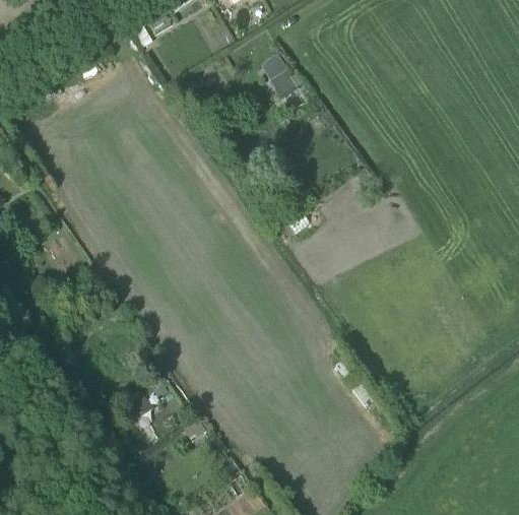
[(270,80),(280,95),(297,85),(286,70),(270,80)]
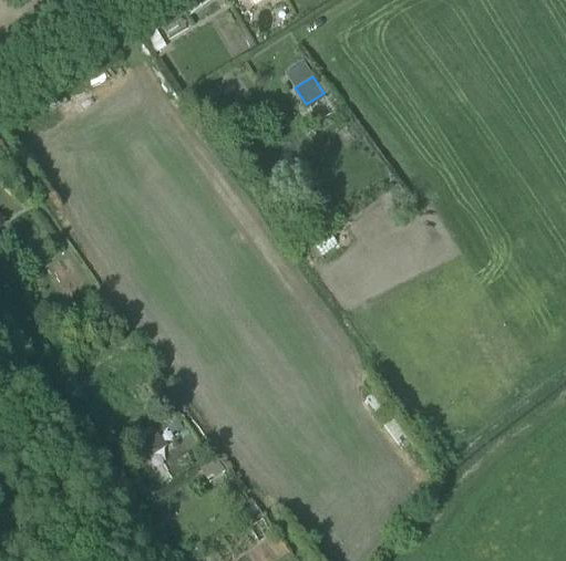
[(74,313),(80,320),(90,312),(84,305),(74,313)]
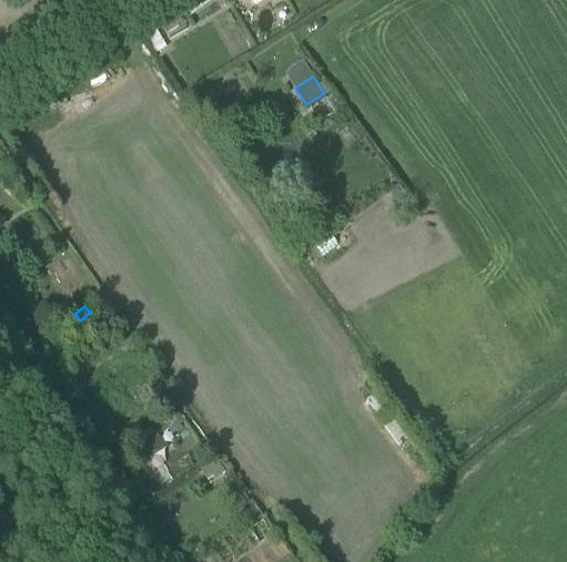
[(145,401),(151,408),(164,399),(159,391),(145,401)]
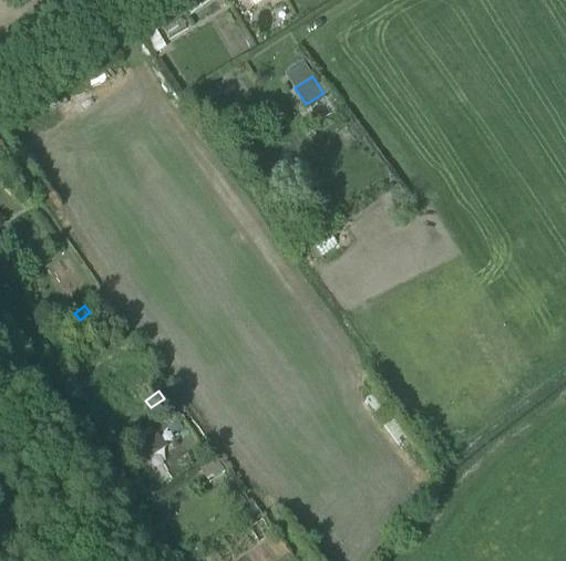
[(157,430),(142,443),(151,455),(167,443),(157,430)]
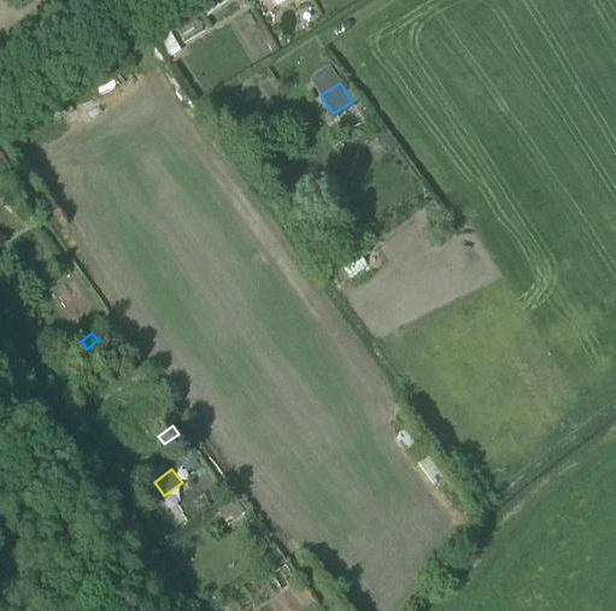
[(227,523),(244,512),(234,497),(216,509),(227,523)]
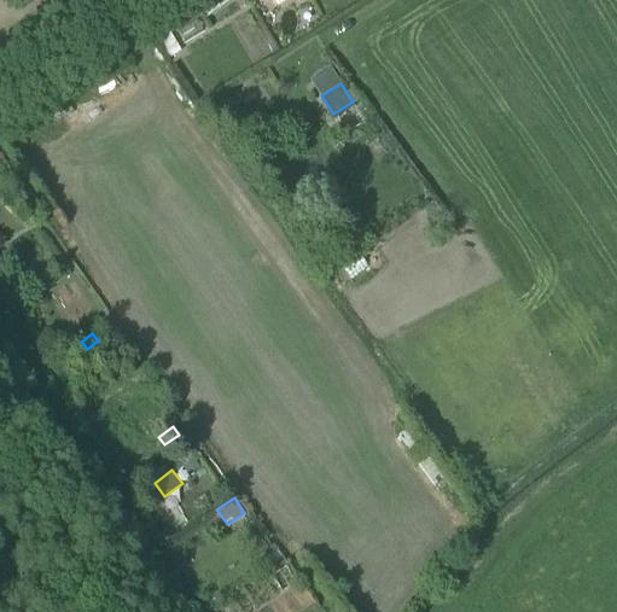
[(295,581),(284,564),(269,575),(280,590),(295,581)]
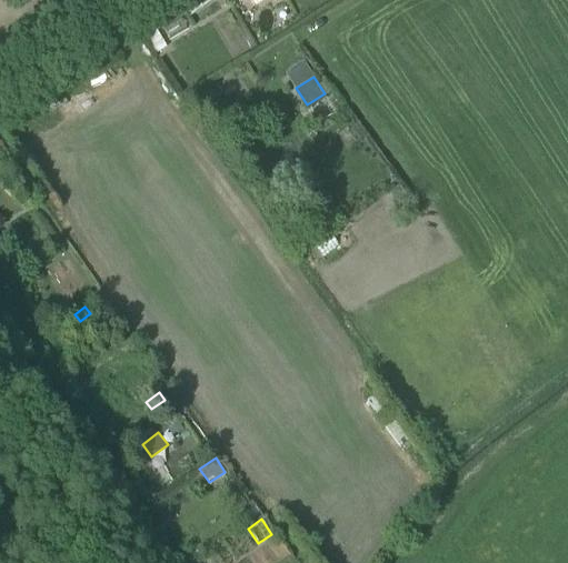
[(280,561),(281,562),(299,562),(291,552),(280,561)]
